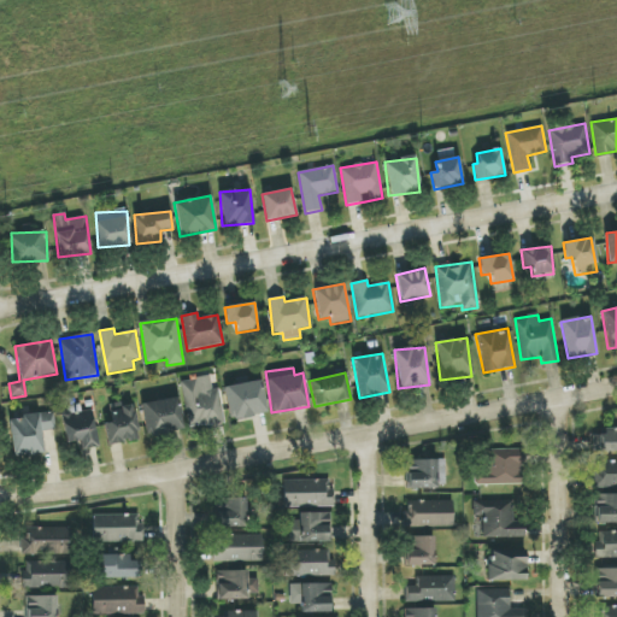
[(180,382),(189,429),(225,422),(218,388),(212,389),(210,376),(180,382)]
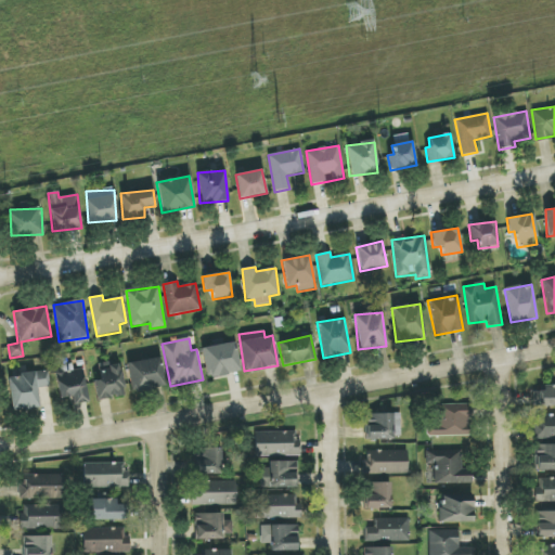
[(241,372),(235,343),(201,348),(206,378),(241,372)]
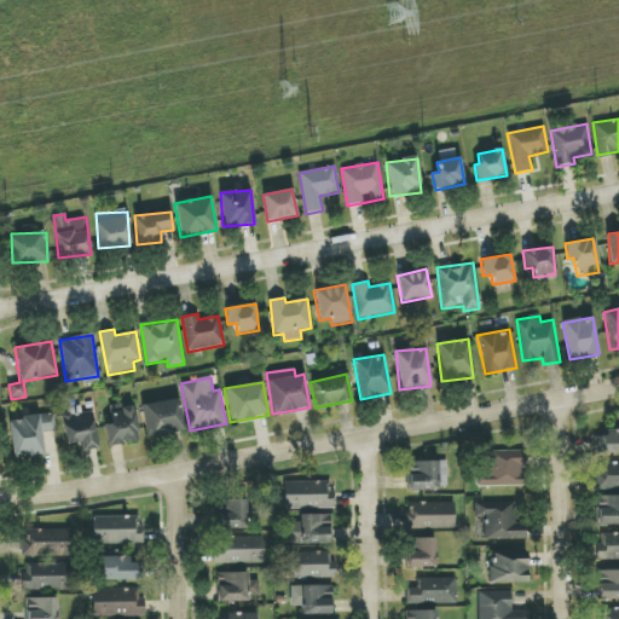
[(145,437),(183,433),(180,400),(143,404),(145,437)]
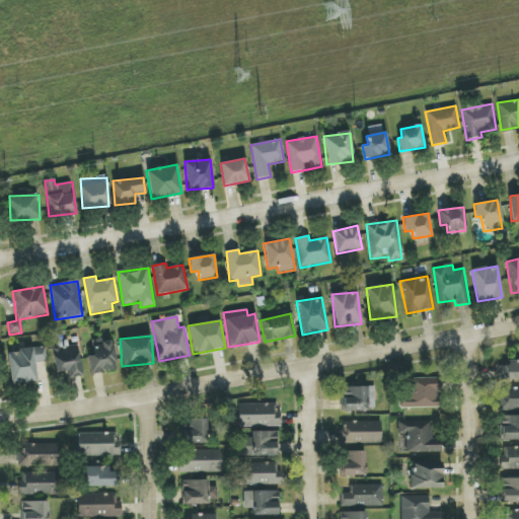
[(87,356),(90,374),(117,371),(113,338),(91,341),(93,356),(87,356)]
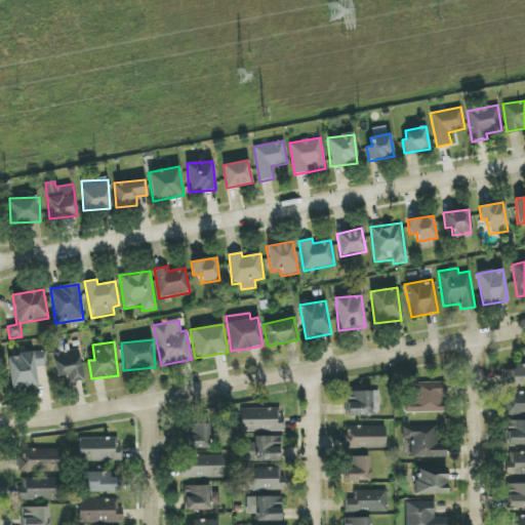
[(56,378),(67,377),(67,384),(83,381),(80,349),(69,350),(68,345),(52,347),(56,378)]
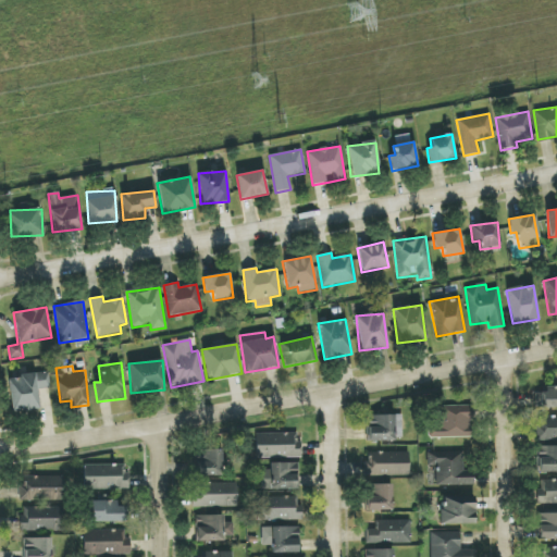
[(11,411),(39,410),(39,388),(49,388),(49,375),(10,375),(11,411)]
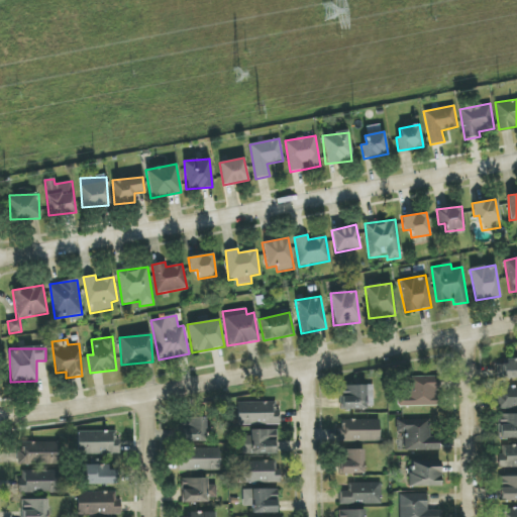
[(516,378),(516,358),(503,358),(503,365),(497,365),(496,379),(516,378)]
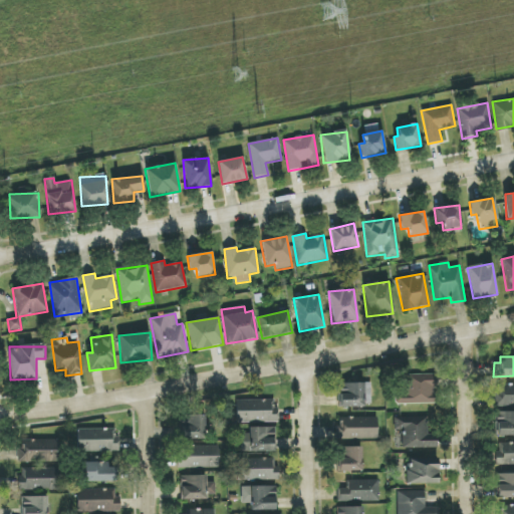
[(405,374),(404,389),(396,389),(396,404),(435,404),(435,374),(405,374)]
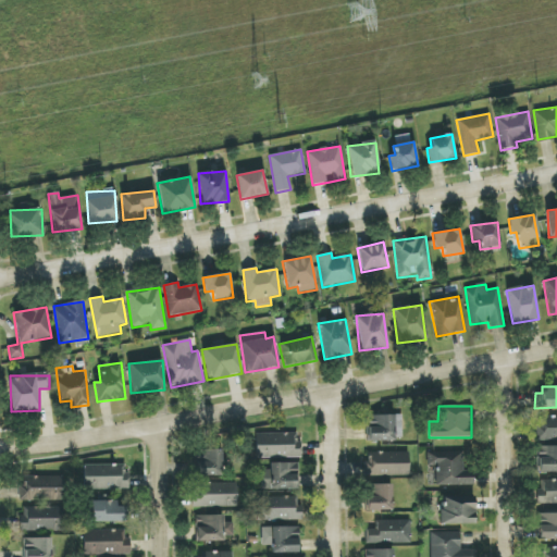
[(367,416),(367,441),(401,441),(401,415),(367,416)]
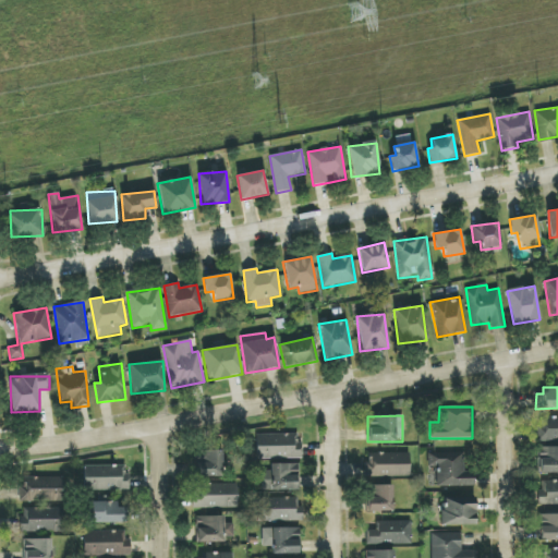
[(537,441),(557,441),(557,417),(537,417),(537,441)]
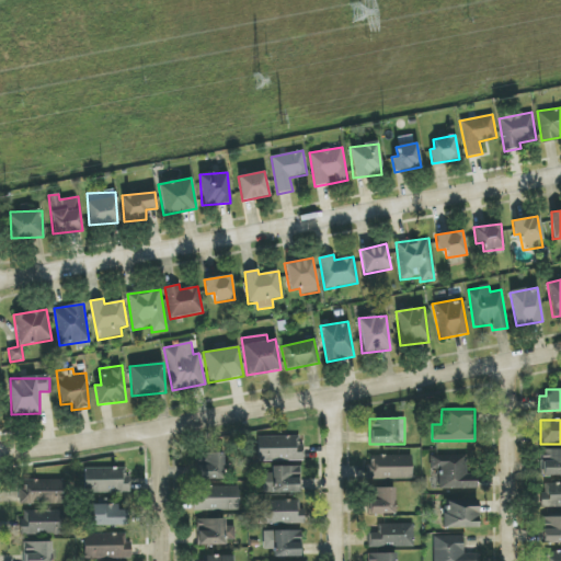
[(301,436),(256,437),(258,461),(301,461),(301,436)]
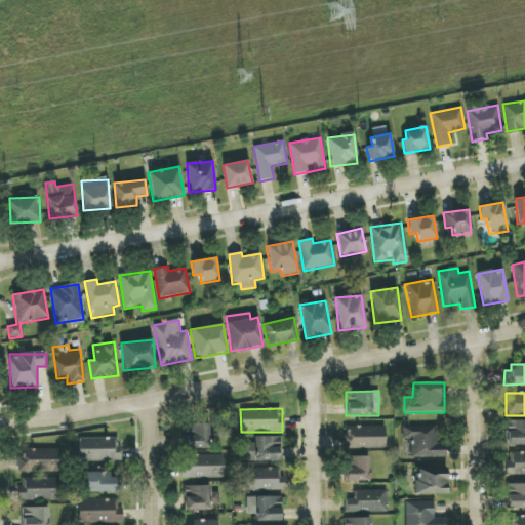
[(524,420),(508,420),(507,445),(524,445),(524,420)]
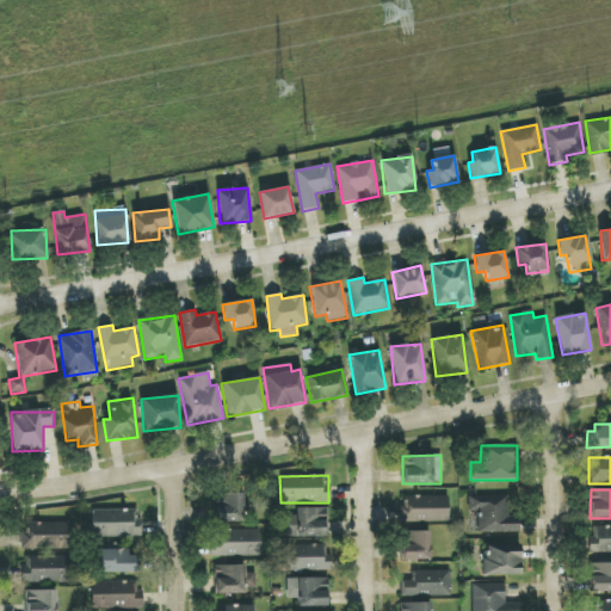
[(244,494),(214,494),(214,522),(244,523),(244,494)]
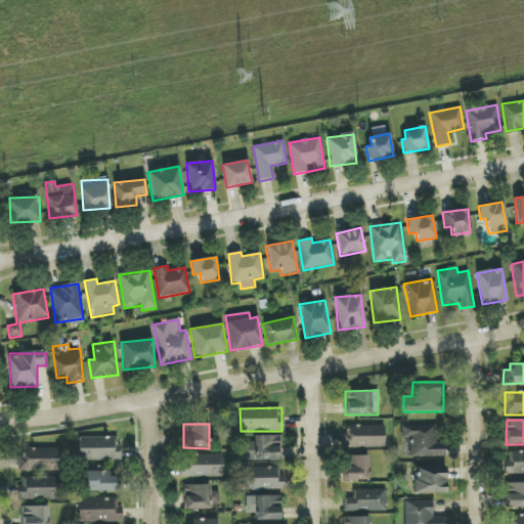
[(405,426),(405,456),(445,456),(445,443),(436,443),(436,425),(405,426)]
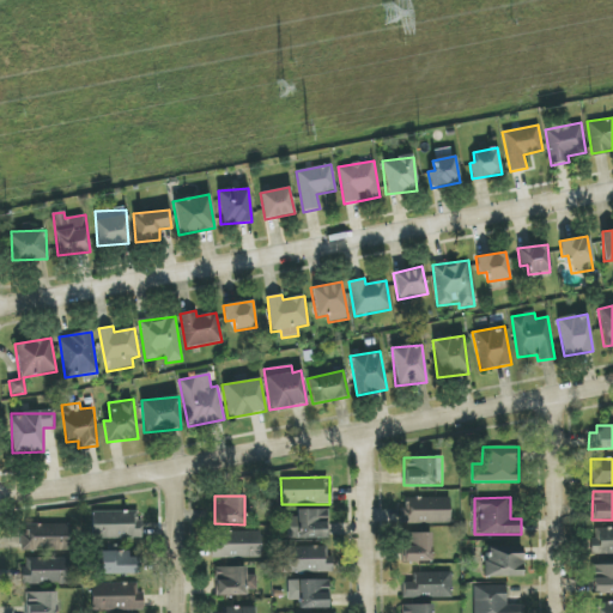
[(401,523),(449,525),(450,498),(401,498),(401,523)]
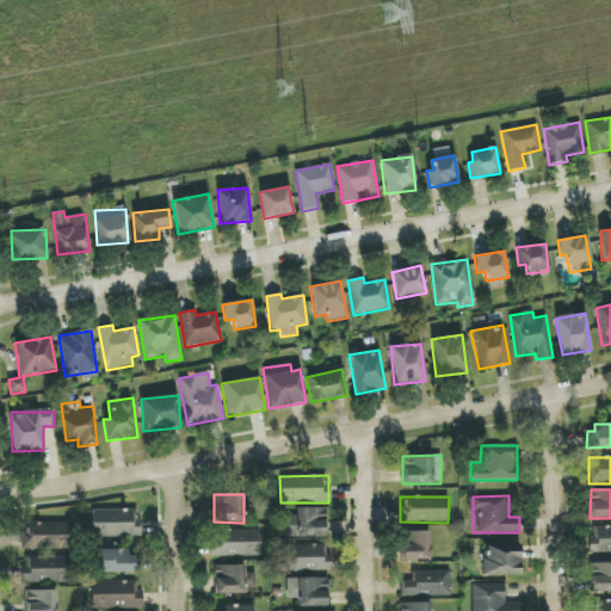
[(285,537),(327,536),(326,507),(296,508),(296,517),(285,517),(285,537)]
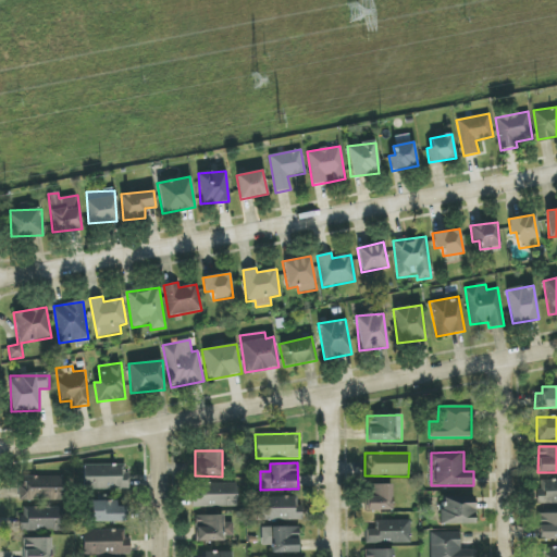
[(126,465),(83,465),(83,489),(126,490),(126,465)]
